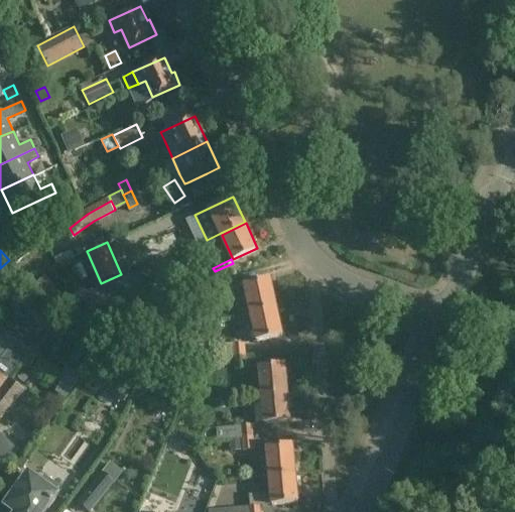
[(176,271),(170,260),(141,274),(146,284),(176,271)]
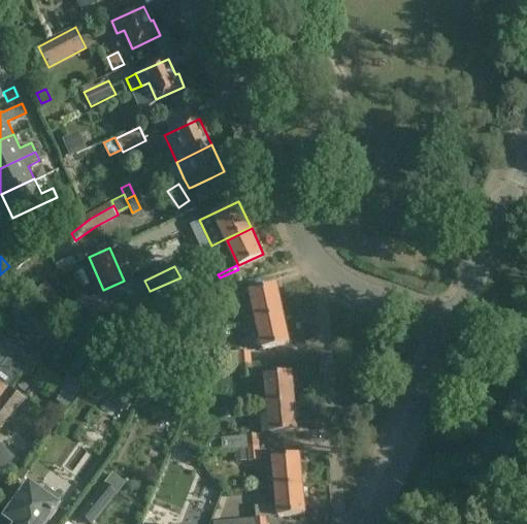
[(239,293),(233,281),(223,286),(228,298),(239,293)]
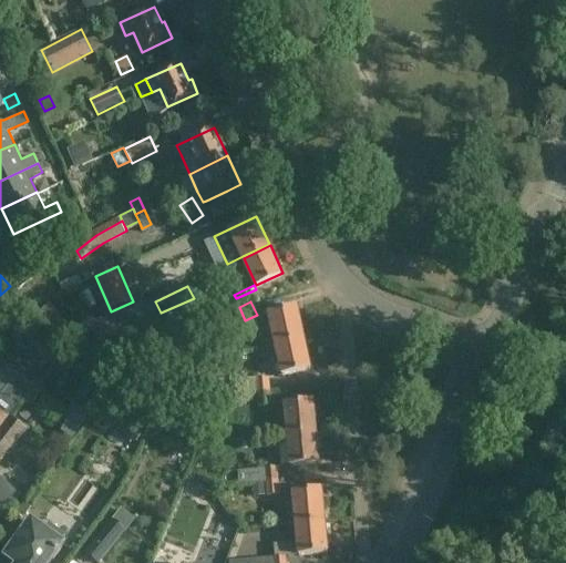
[(276,343),(304,336),(297,306),(269,313),(276,343)]
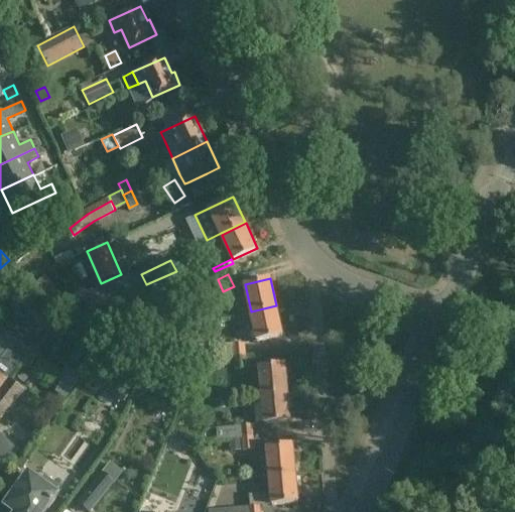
[(75,300),(63,282),(50,290),(61,308),(75,300)]
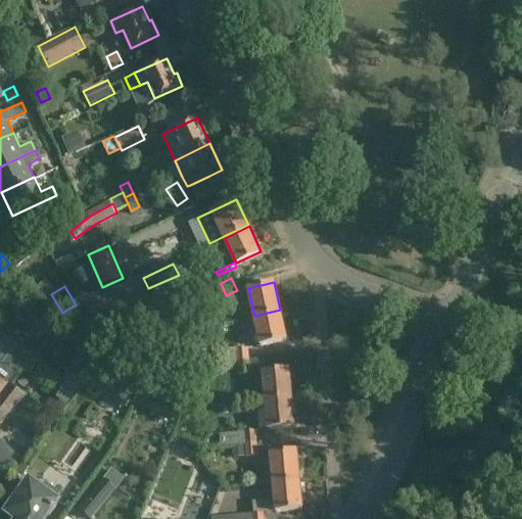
[(106,308),(102,298),(90,303),(94,313),(106,308)]
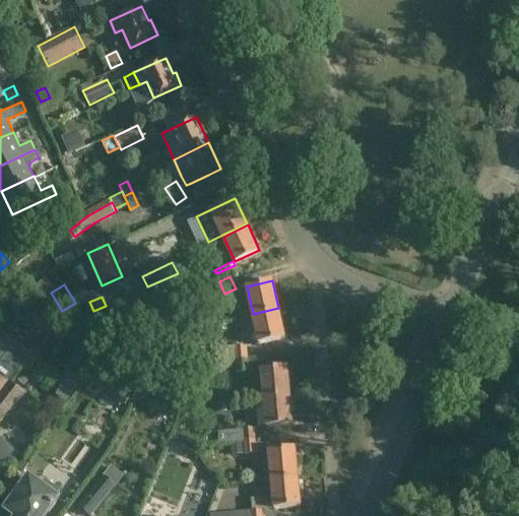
[(50,327),(59,320),(49,307),(40,315),(50,327)]
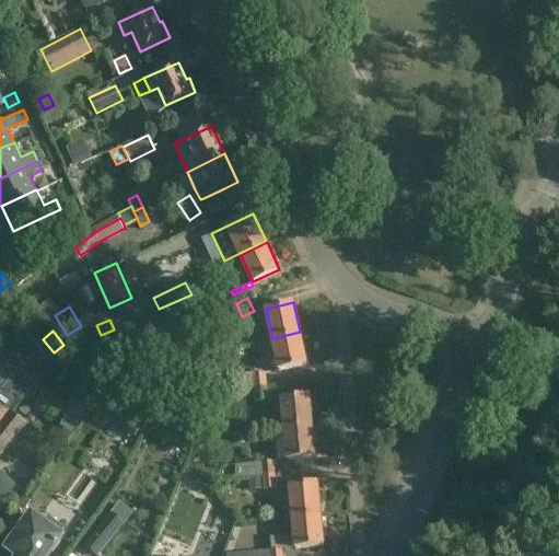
[(300,332),(272,338),(279,369),(307,363),(300,332)]
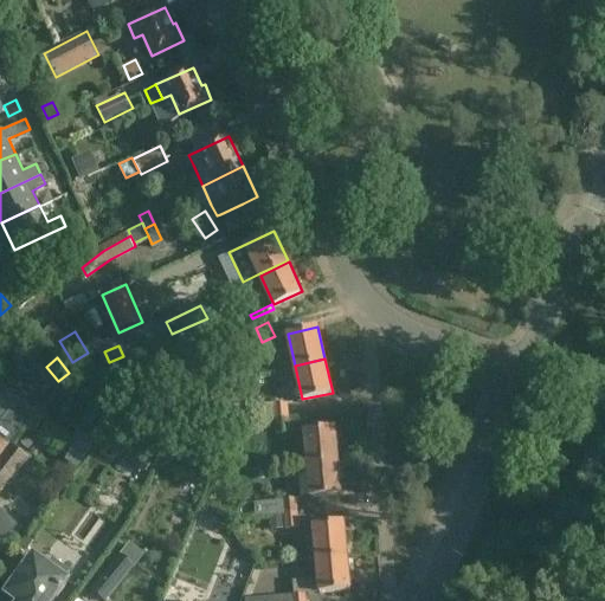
[(291,404),(276,405),(277,419),(293,418),(291,404)]
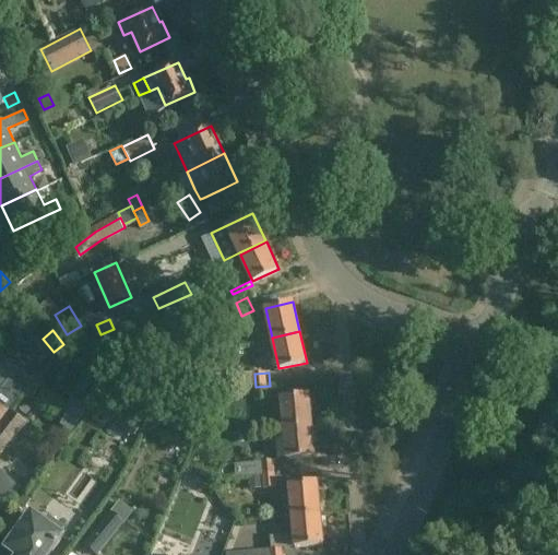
[(254,374),(245,374),(246,388),(256,387),(254,374)]
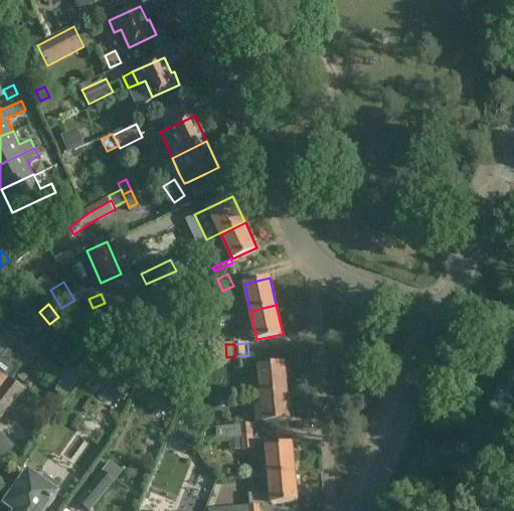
[(248,355),(235,356),(236,370),(249,369),(248,355)]
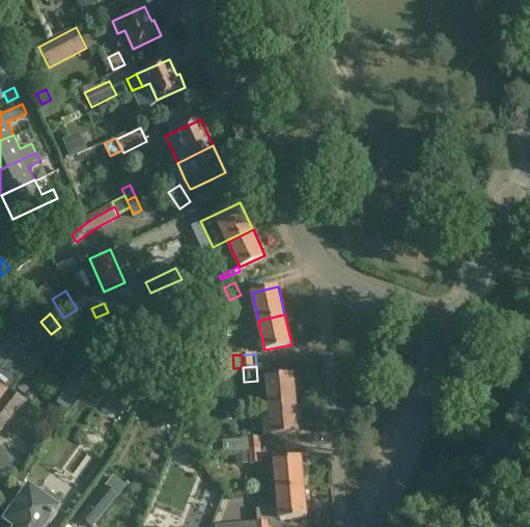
[(269,404),(297,401),(294,373),(267,376),(269,404)]
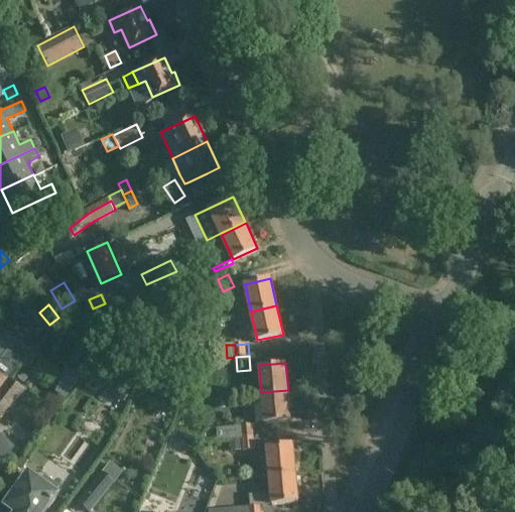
[(0,388),(9,377),(0,369),(0,388)]
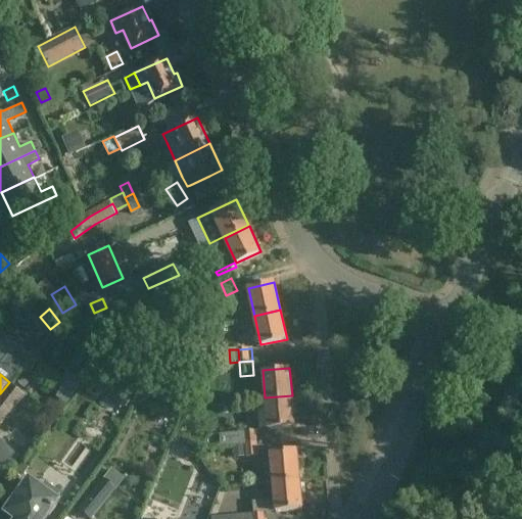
[(101,396),(122,405),(128,389),(108,381),(101,396)]
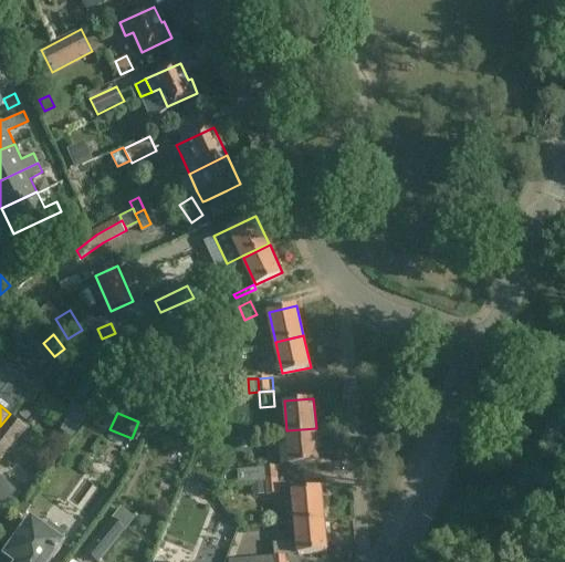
[(0,429),(0,457),(27,425),(12,414),(0,429)]
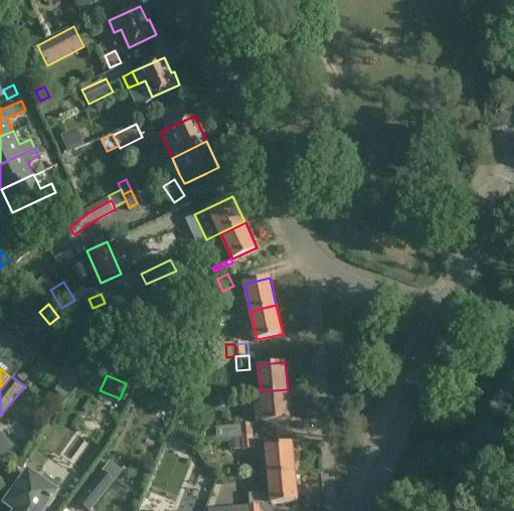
[(288,389),(261,391),(264,421),(290,419),(288,389)]
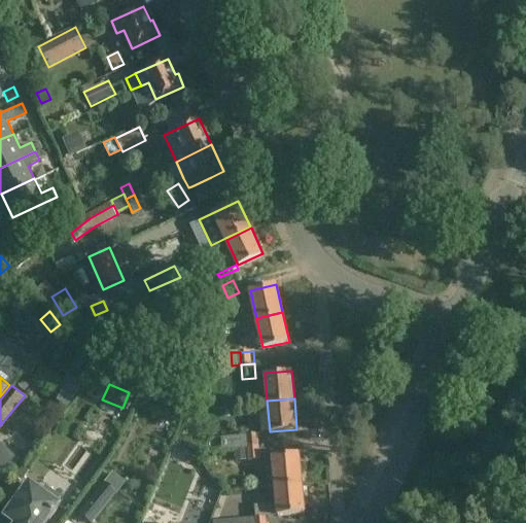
[(259,429),(247,430),(248,443),(260,442),(259,429)]
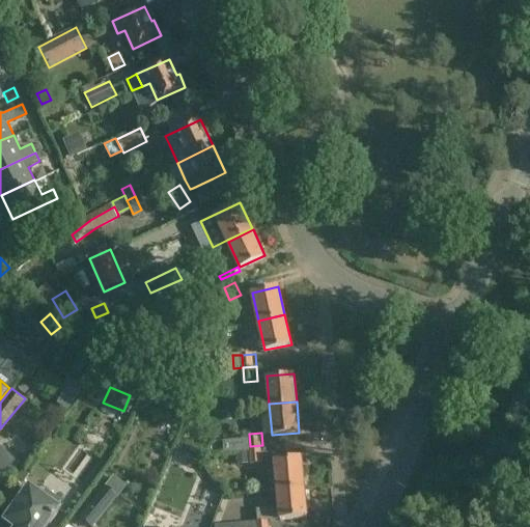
[(250,446),(249,434),(225,435),(226,448),(250,446)]
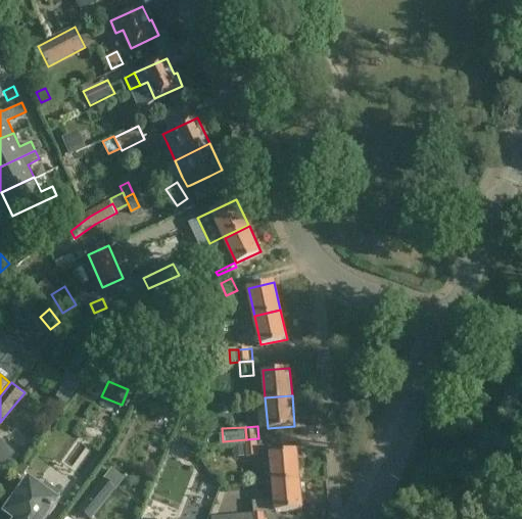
[(1,471),(17,455),(0,437),(0,474),(3,472),(1,471)]
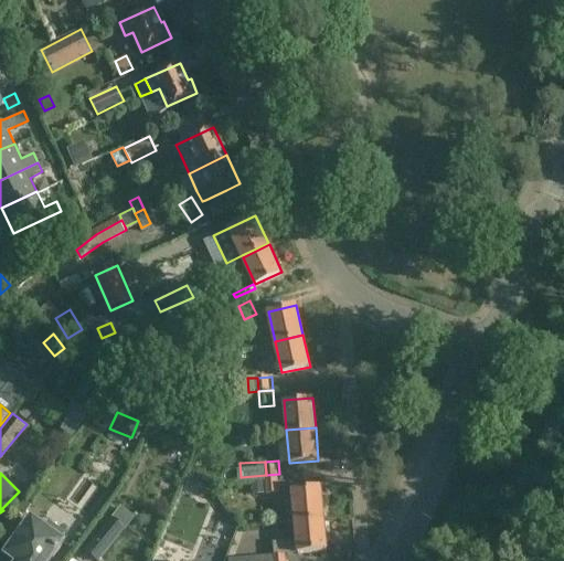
[(280,489),(279,474),(266,475),(267,490),(280,489)]
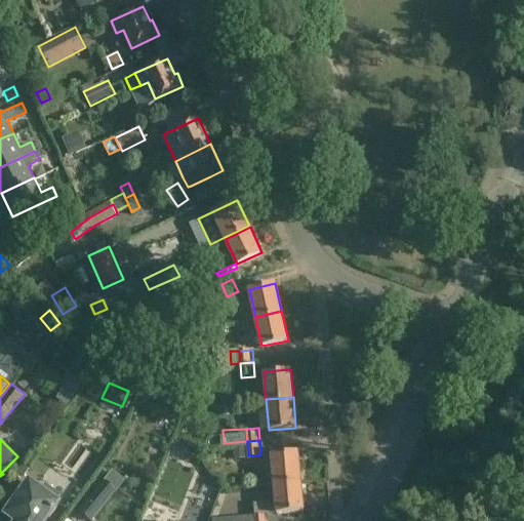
[(245,456),(244,445),(234,445),(235,457),(245,456)]
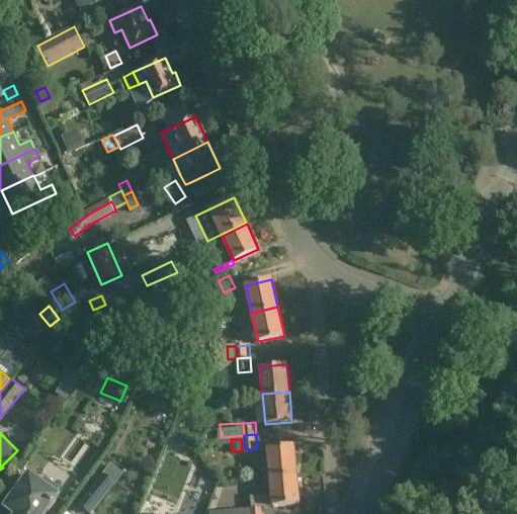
[(72,470),(86,453),(77,446),(63,463),(72,470)]
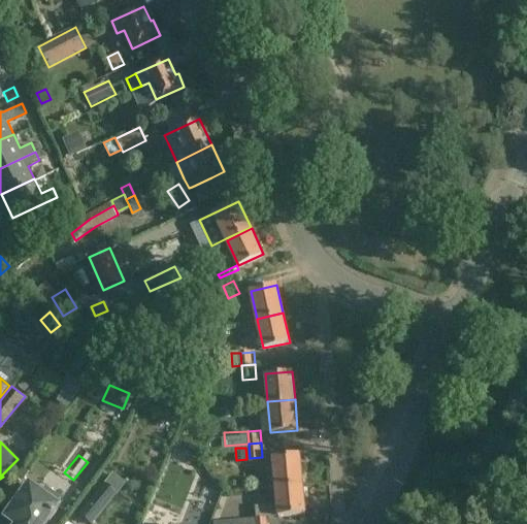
[(275,485),(301,482),(299,455),(272,458),(275,485)]
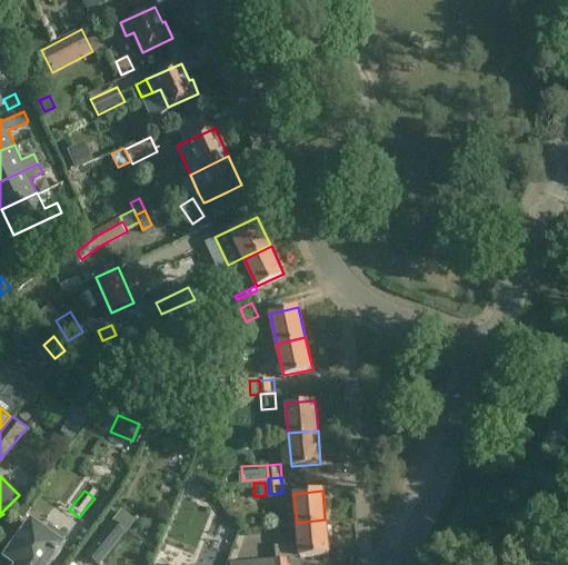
[(18,517),(0,542),(11,549),(7,556),(19,564),(18,564),(49,564),(66,543),(61,539),(66,533),(50,522),(46,528),(32,519),(29,525),(18,517)]
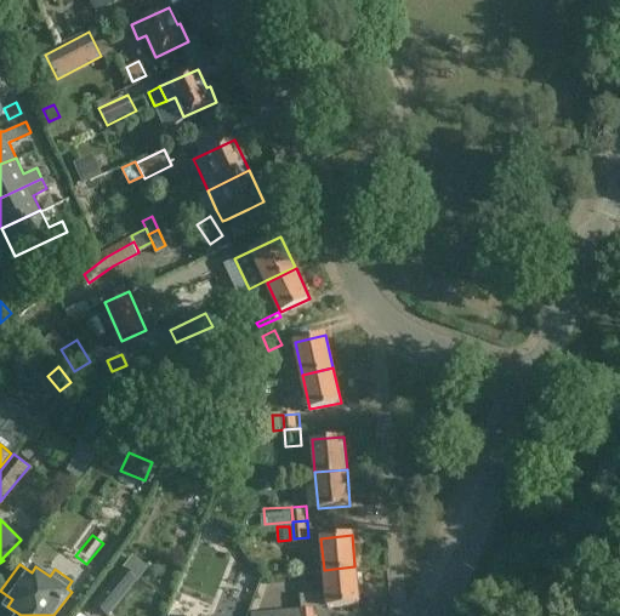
[(107,614),(137,577),(123,566),(92,604),(107,614)]
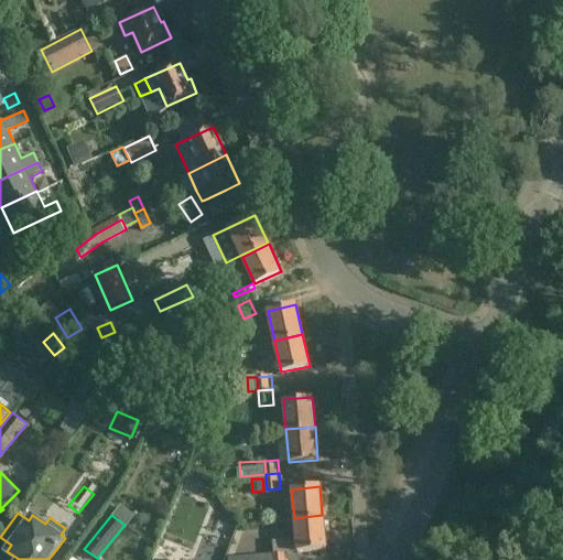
[(295,536),(296,548),(298,552),(325,549),(322,515),(294,518),(295,536)]
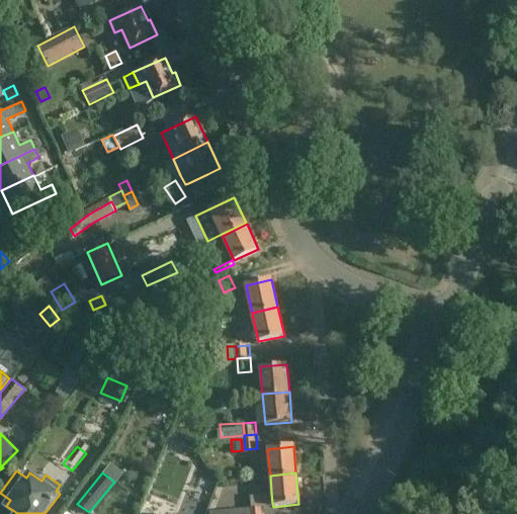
[(272,503),(271,492),(252,494),(253,504),(210,508),(210,513),(264,513),(263,504),(272,503)]
